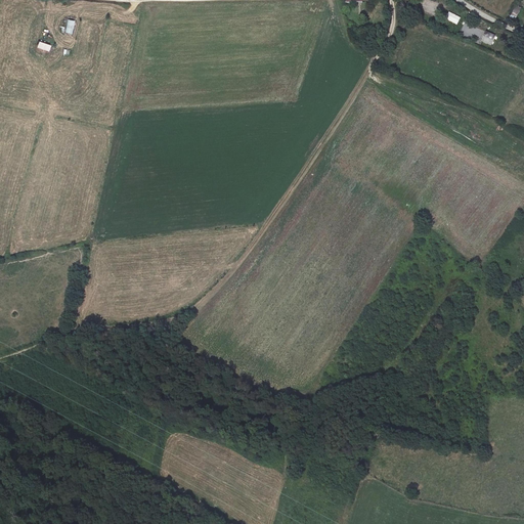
[(510,16),(516,19),(521,7),(516,5),(510,16)]
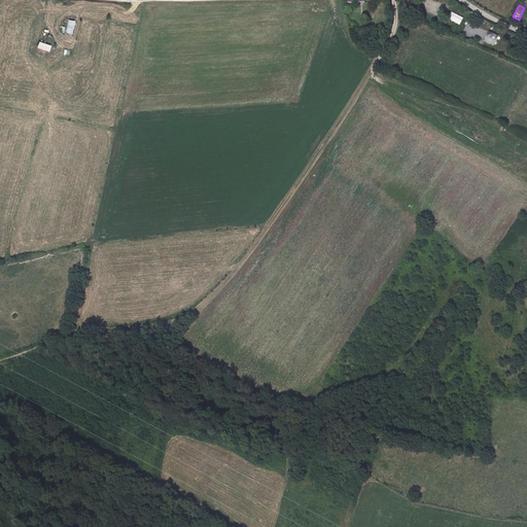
[(459,25),(463,18),(451,12),(448,20),(459,25)]
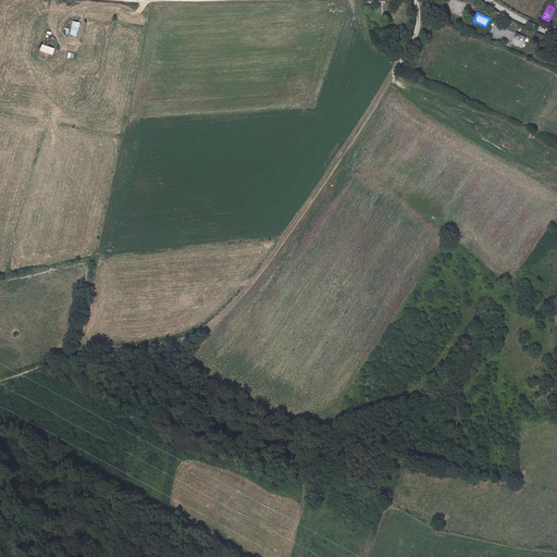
[(69,34),(76,35),(79,21),(71,20),(69,34)]
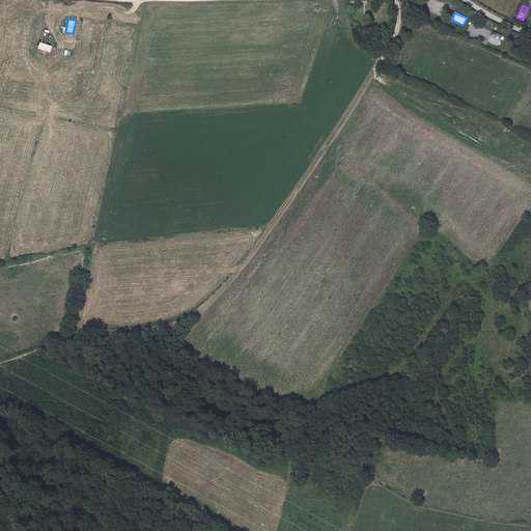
[(501,34),(493,31),(488,40),(498,44),(501,34)]
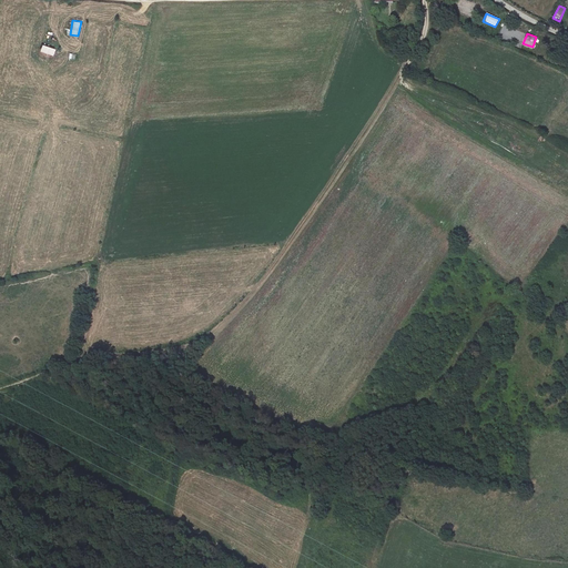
[(41,43),(38,51),(52,56),(54,48),(41,43)]
